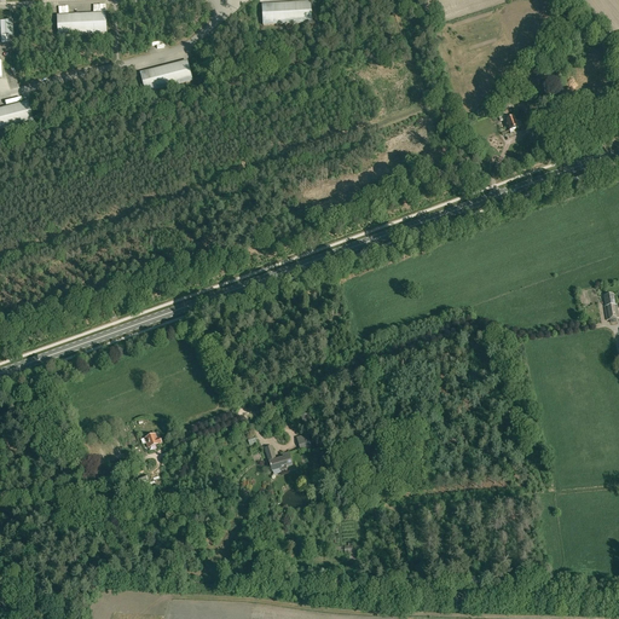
[(311,3),(262,5),(262,27),(312,23),(311,3)]
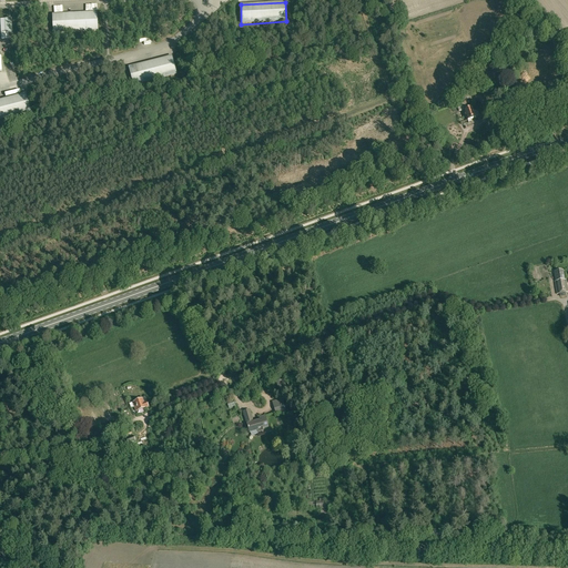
[(50,26),(52,26),(53,33),(98,31),(98,12),(52,14),(52,18),(50,18),(50,26)]
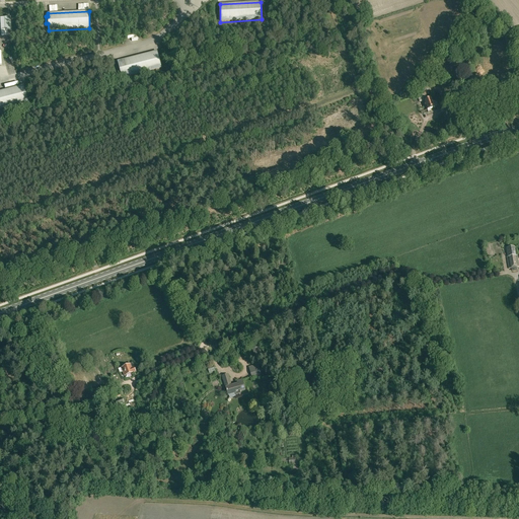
[(458,49),(464,55),(467,51),(469,53),(471,51),(463,44),(464,43),(459,39),(457,41),(453,36),(449,42),(455,48),(456,46),(459,49),(458,49)]
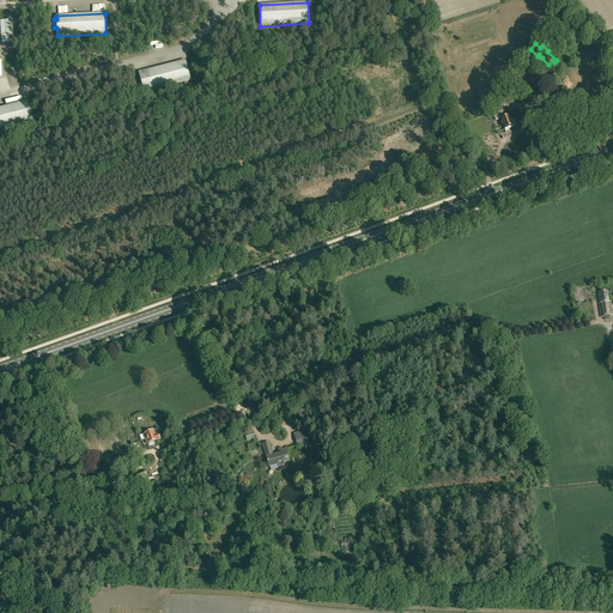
[(186,60),(139,72),(144,93),(190,80),(186,60)]
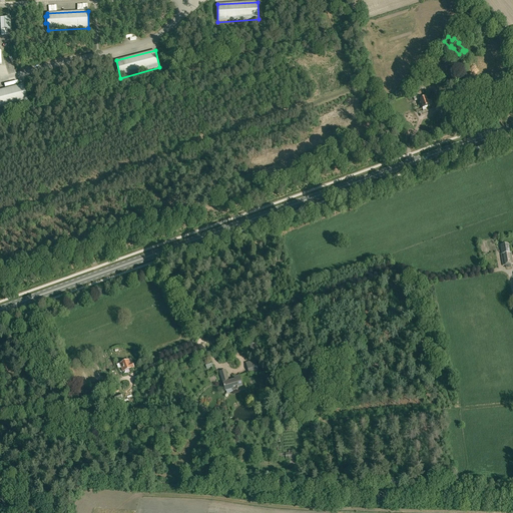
[(453,53),(450,56),(447,54),(447,53),(443,50),(437,57),(441,60),(440,61),(443,64),(437,70),(443,75),(455,60),(454,60),(458,57),(453,53)]
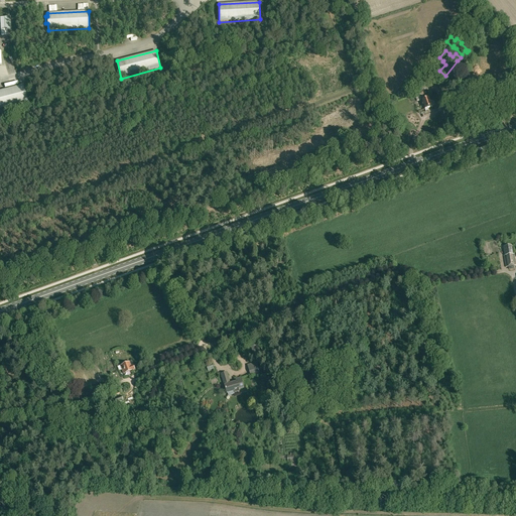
[(0,78),(10,76),(6,59),(0,60),(0,78)]
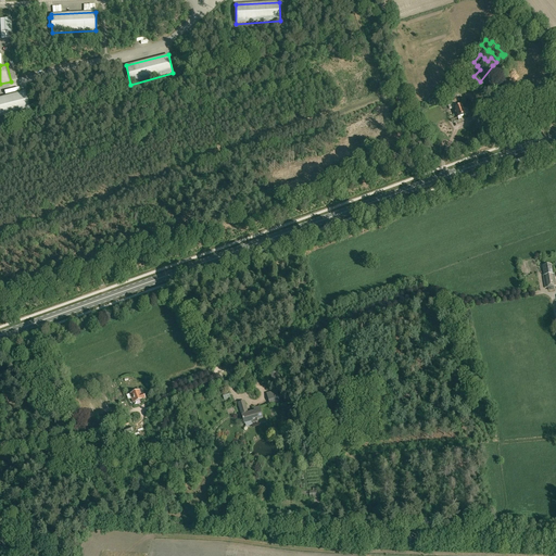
[(26,91),(0,97),(0,117),(30,110),(26,91)]
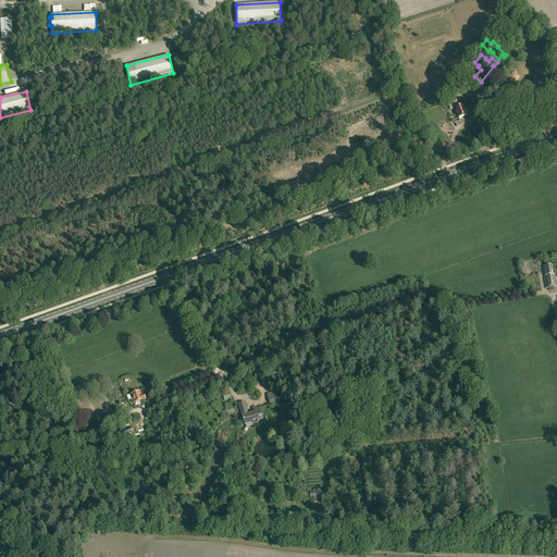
[(458,108),(458,107),(457,103),(458,103),(456,98),(447,101),(448,107),(453,104),(458,119),(459,121),(462,120),(462,116),(467,115),(466,114),(469,112),(468,109),(465,110),(462,106),(458,108)]
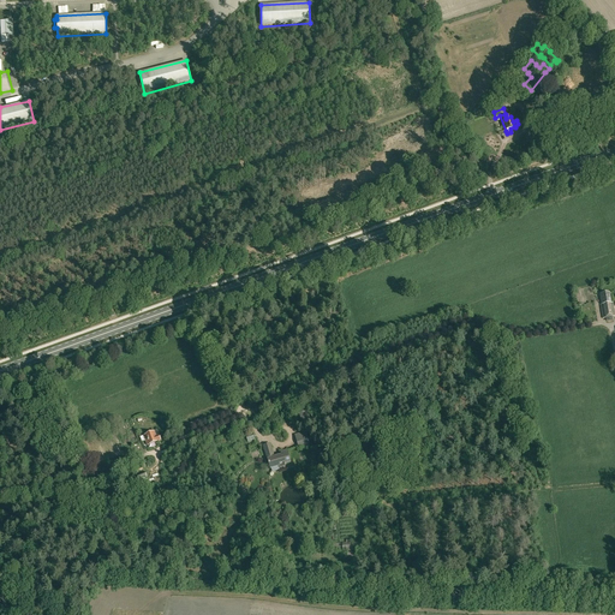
[(614,315),(613,303),(611,303),(610,292),(601,294),(602,304),(601,305),(603,318),(614,316),(614,315)]
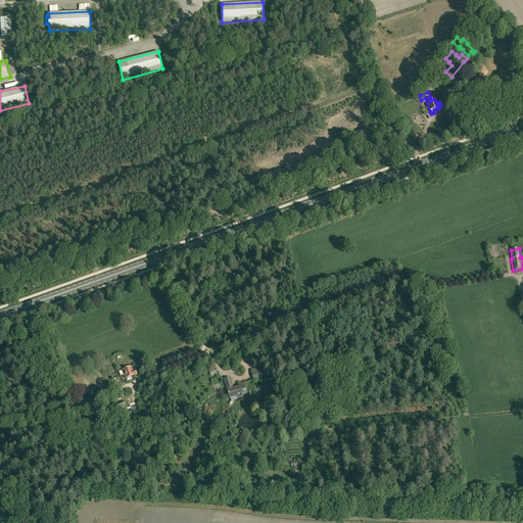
[(123,371),(125,378),(137,374),(134,367),(123,371)]
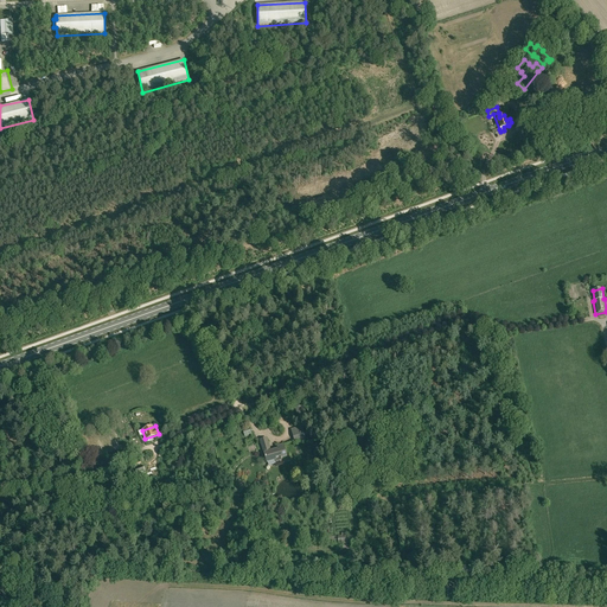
[(291,429),(294,440),(294,442),(306,439),(302,426),(291,429)]
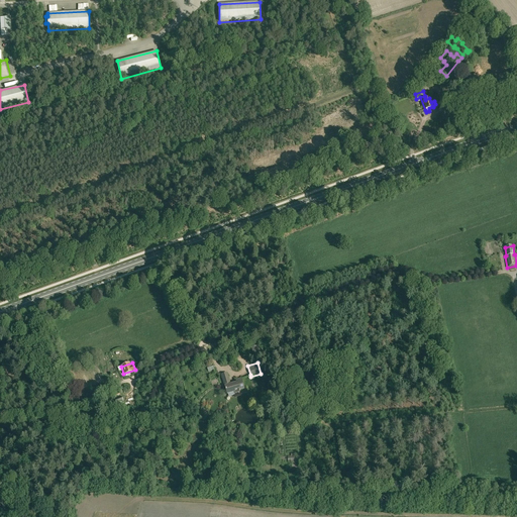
[(206,366),(208,372),(214,370),(212,364),(206,366)]
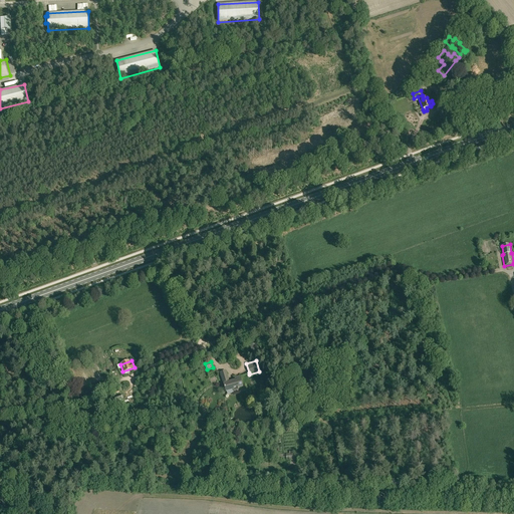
[(240,388),(243,387),(240,376),(235,378),(235,380),(229,381),(226,370),(220,372),(226,392),(232,391),(233,391),(234,391),(235,391),(236,391),(237,391),(238,390),(239,390),(240,389),(240,388)]
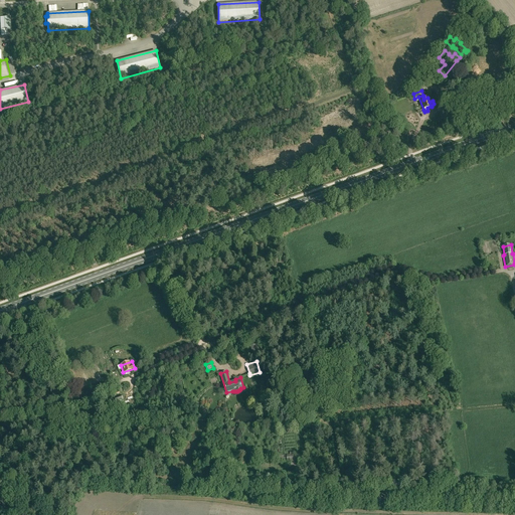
[(299,455),(299,454),(295,455),(295,452),(290,452),(290,455),(287,455),(287,461),(291,461),(291,464),(294,463),(293,461),(300,461),(300,460),(302,460),(302,455),(299,455)]
